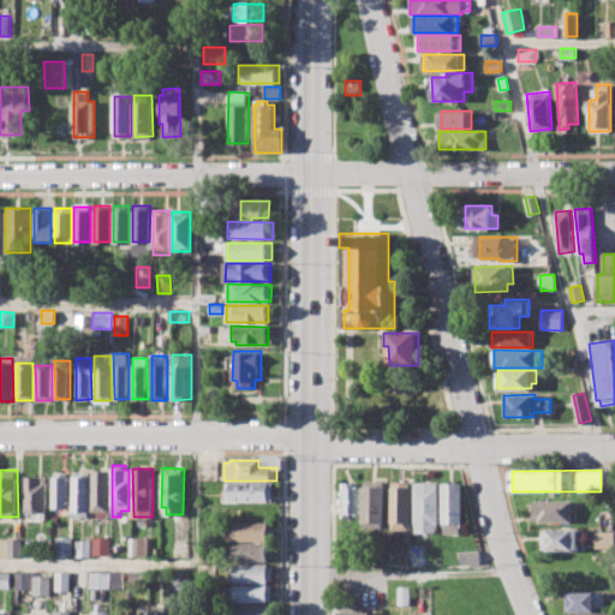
[(73,517),(73,471),(89,471),(89,517),(73,517)]
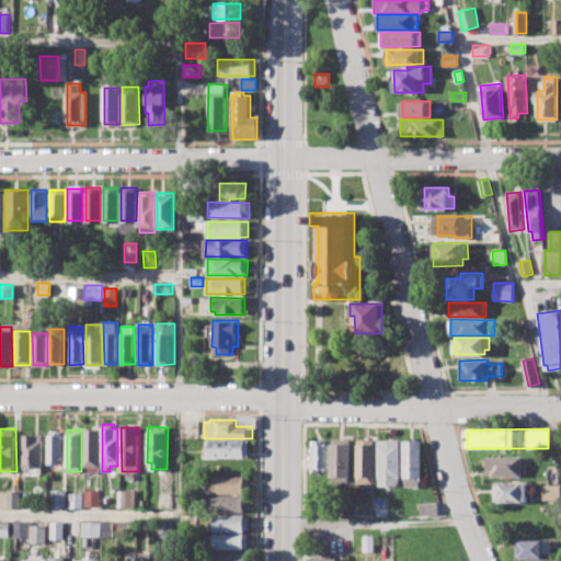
[(84,472),(84,430),(100,430),(100,472),(84,472)]
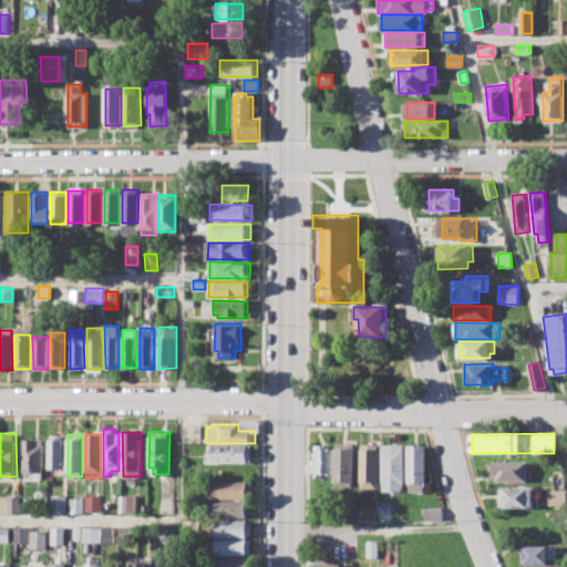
[(50,467),(50,435),(64,435),(64,467),(50,467)]
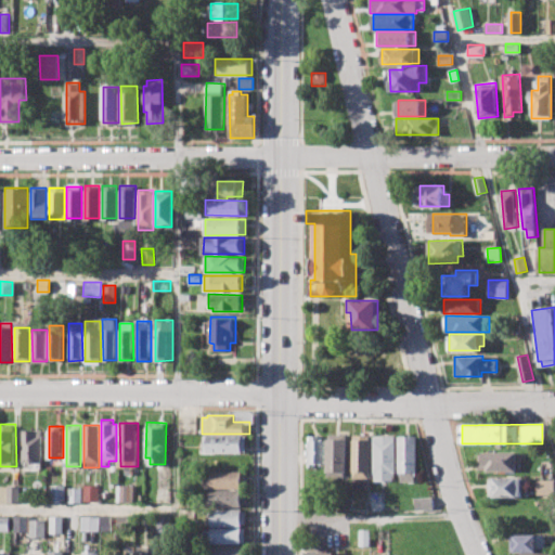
[(24,467),(23,430),(41,430),(42,466),(24,467)]
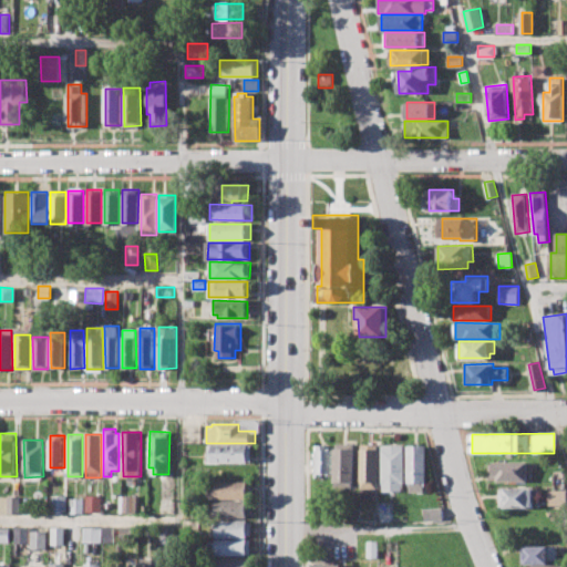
[(336,443),(336,486),(354,486),(353,443),(336,443)]
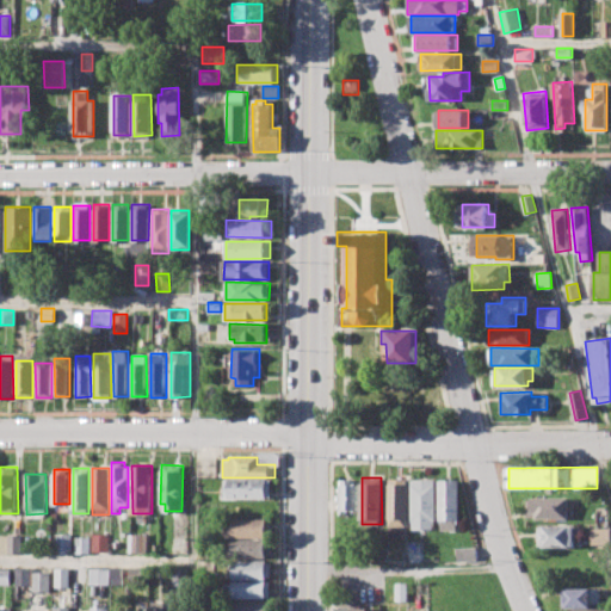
[(224,479),(272,480),(272,498),(224,497),(224,479)]
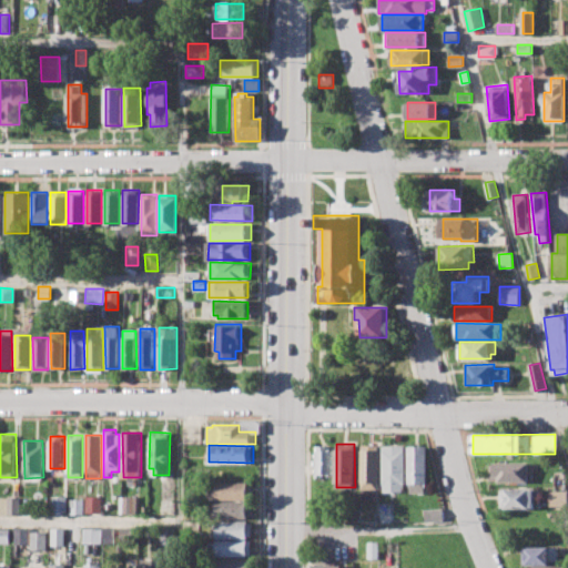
[(316,478),(316,445),(327,445),(327,449),(333,449),(333,474),(324,474),(324,478),(316,478)]
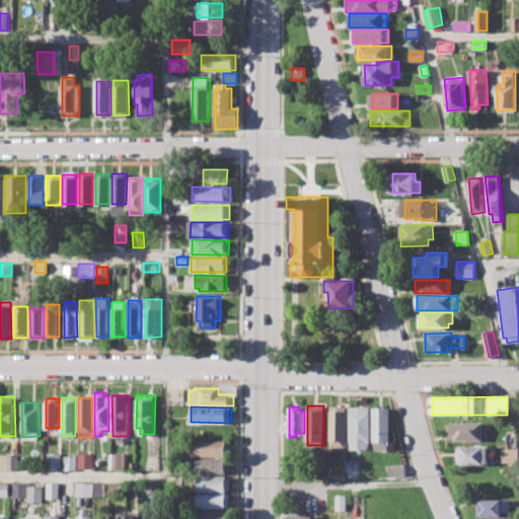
[(331,406),(331,456),(345,456),(344,447),(347,447),(347,406),(331,406)]
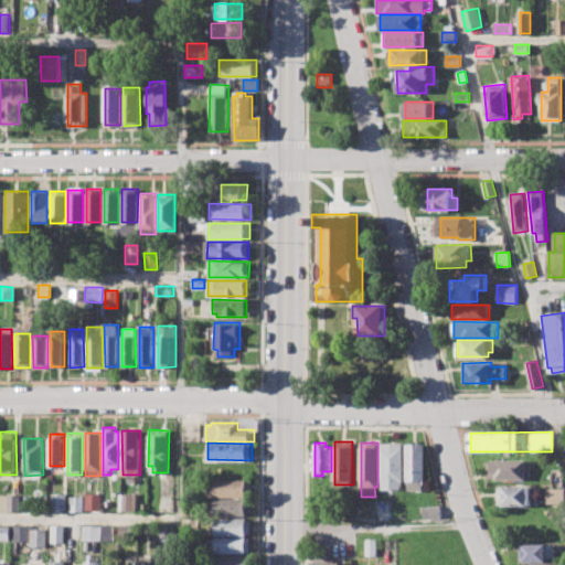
[(382,444),(383,490),(403,489),(403,443),(382,444)]
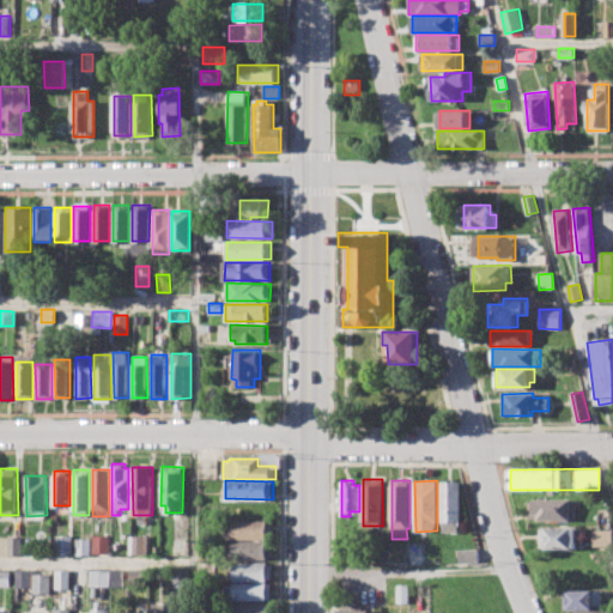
[(442,481),(442,533),(460,533),(459,481),(442,481)]
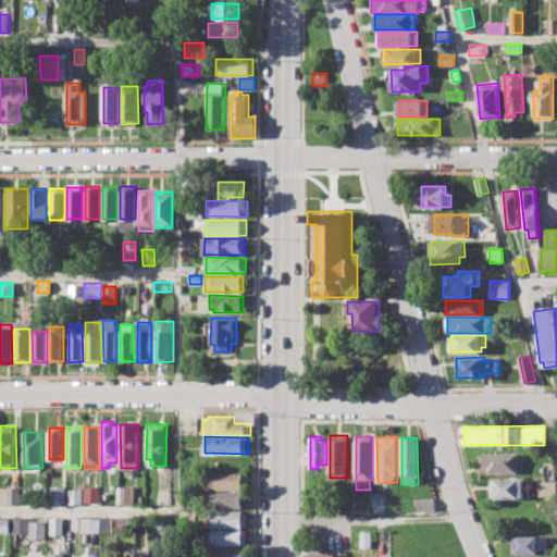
[(483,453),(518,453),(518,472),(484,472),(483,453)]
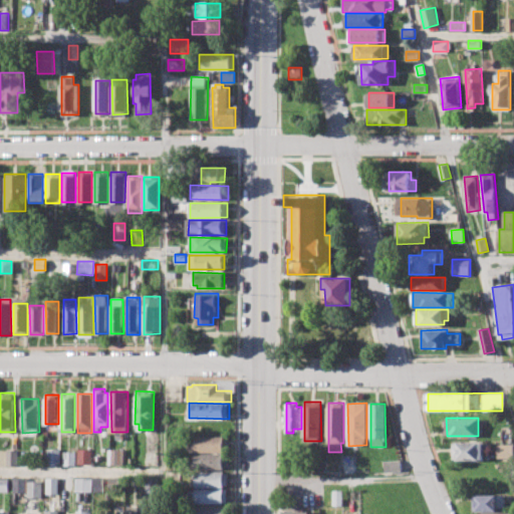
[(192,437),(227,437),(227,452),(191,452),(192,437)]
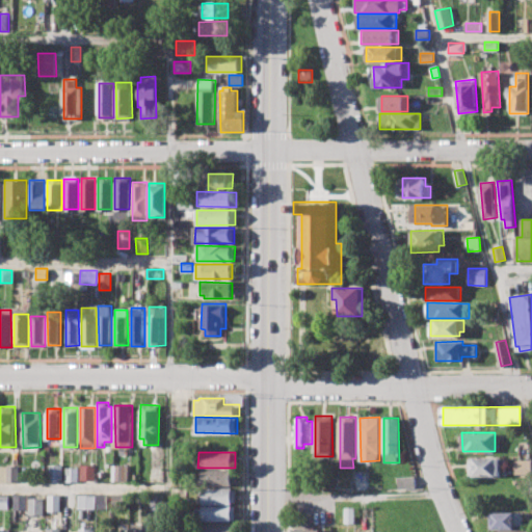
[(467,458),(500,458),(500,476),(467,476),(467,458)]
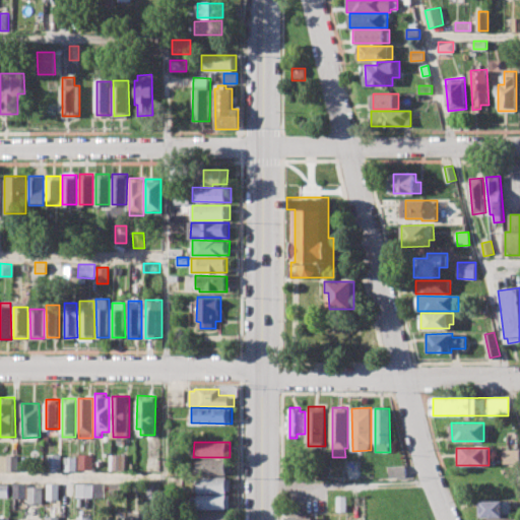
[(519,449),(504,449),(504,463),(519,462),(519,449)]
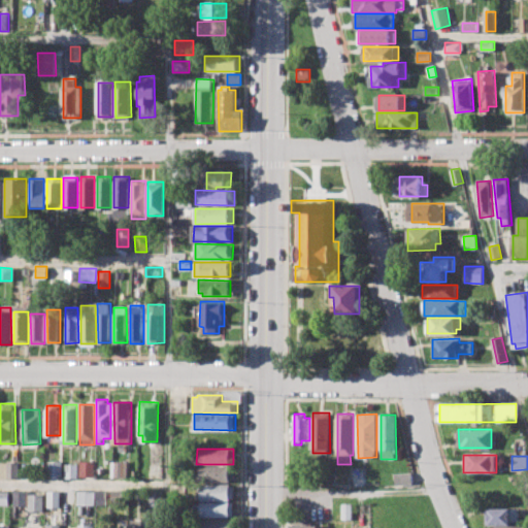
[(80,476),(80,462),(95,461),(95,476),(80,476)]
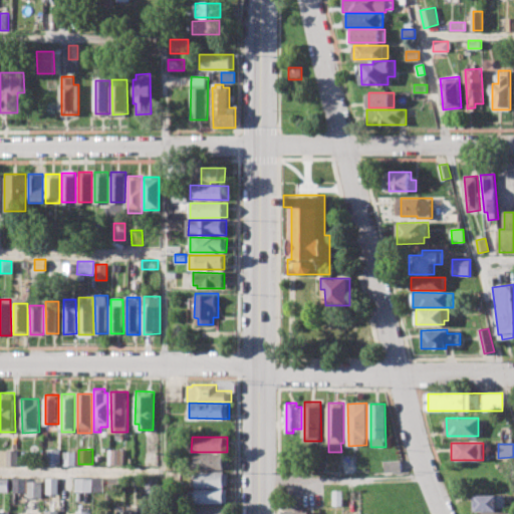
[(6,450),(18,450),(18,465),(6,465),(6,450)]
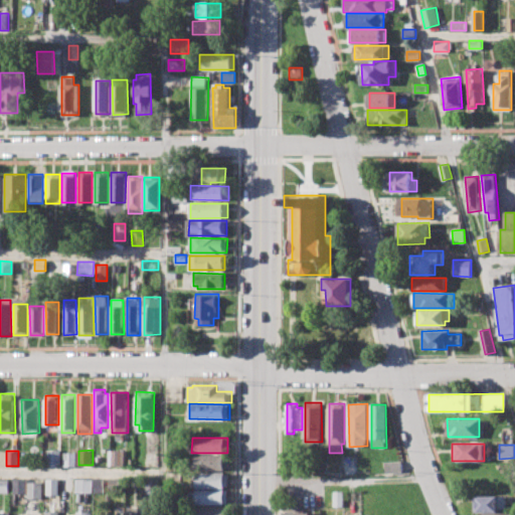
[(47,464),(47,451),(60,451),(60,463),(47,464)]
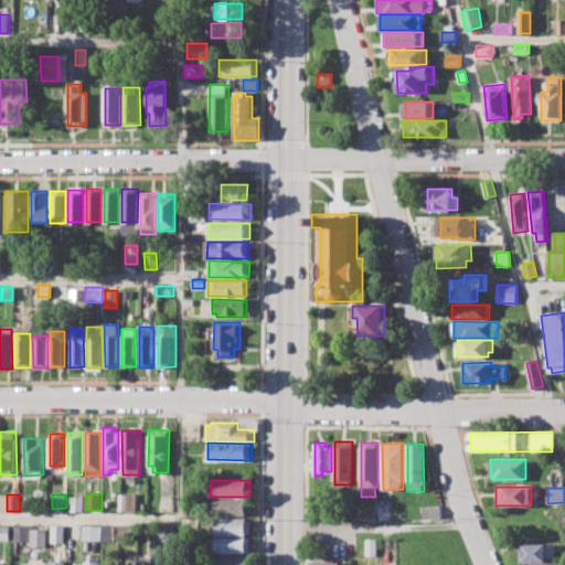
[(120,494),(138,494),(138,510),(121,511),(120,494)]
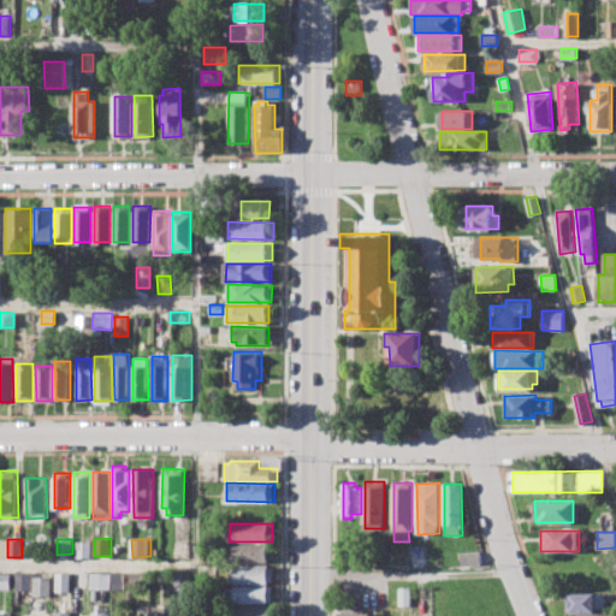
[(77,557),(76,542),(92,542),(92,556),(77,557)]
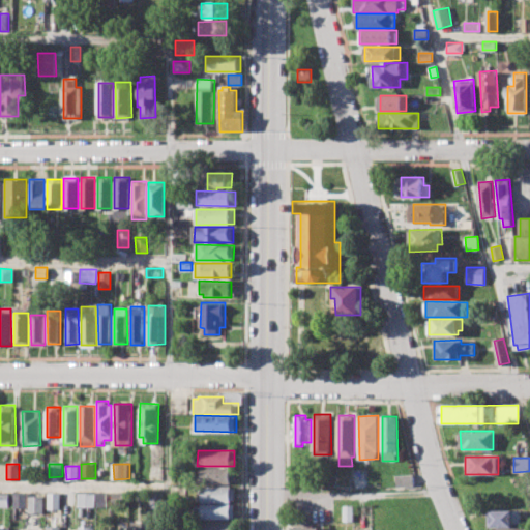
[(199,469),(234,469),(234,483),(199,483),(199,469)]
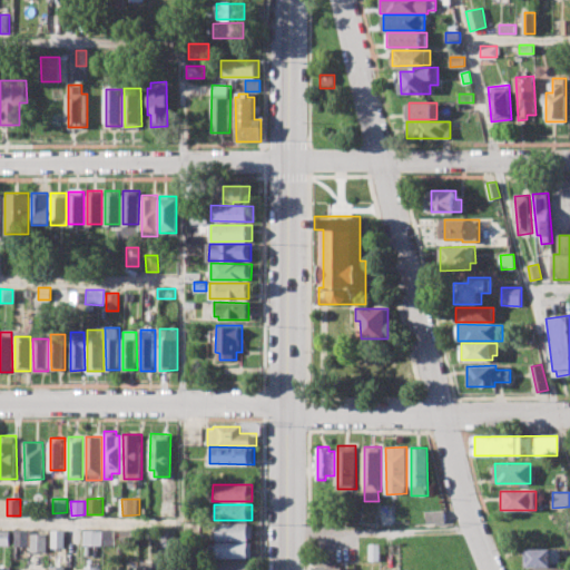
[(426,511),(445,509),(446,522),(428,523),(426,511)]
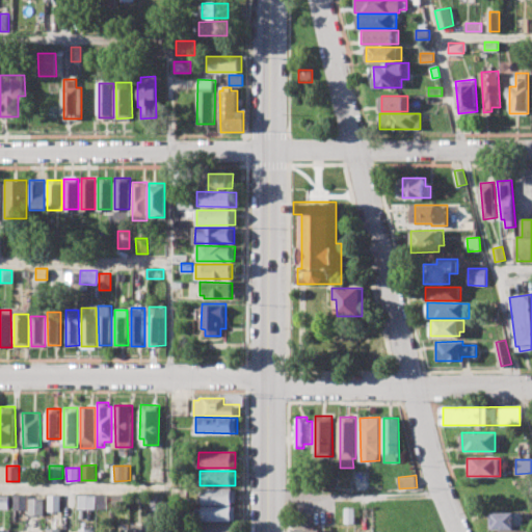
[(198,488),(232,488),(232,504),(197,503),(198,488)]
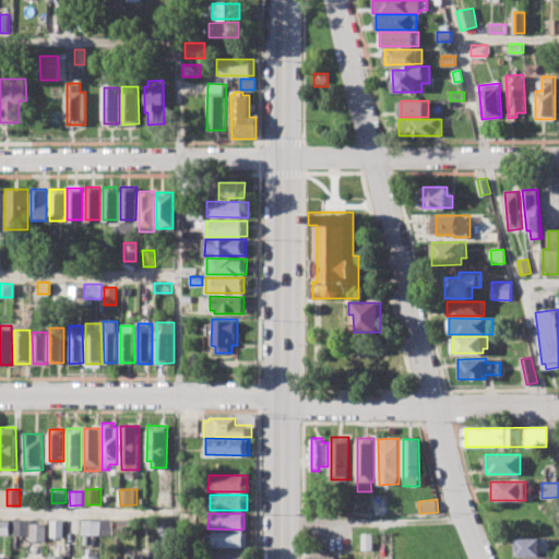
[(52,519),(64,519),(64,537),(52,537),(52,519)]
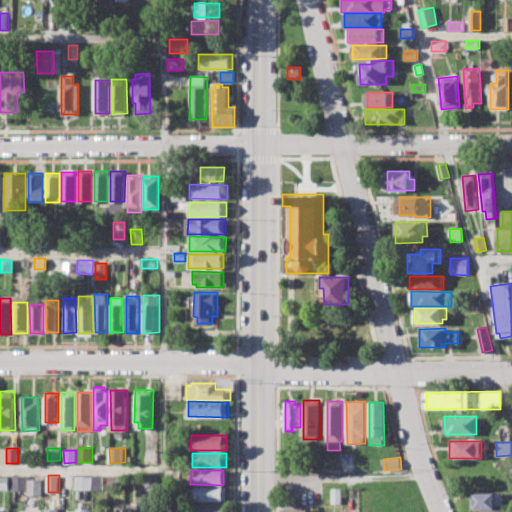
[(0,476),(10,476),(10,490),(0,490),(0,476)]
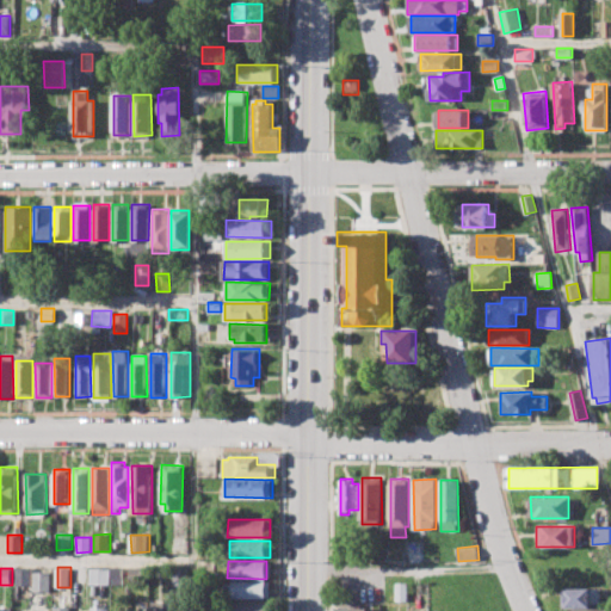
[(17,568),(31,568),(31,586),(17,586),(17,568)]
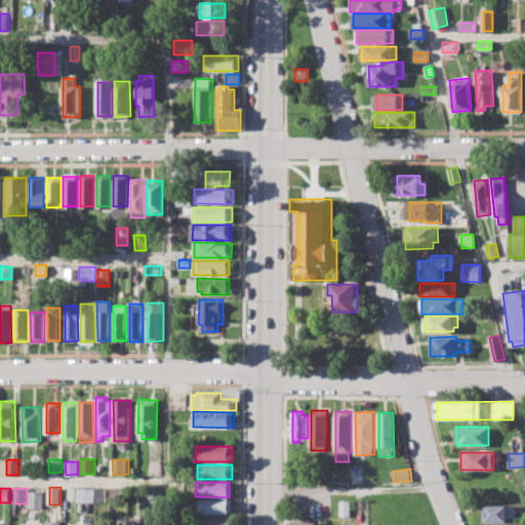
[(77,488),(94,488),(94,502),(78,502),(77,488)]
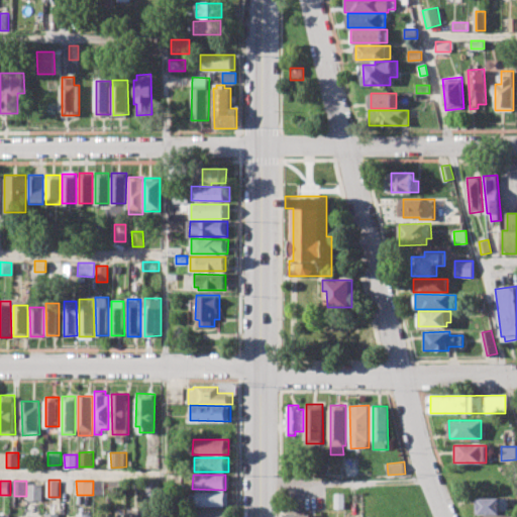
[(158,481),(147,482),(148,495),(159,494),(158,481)]
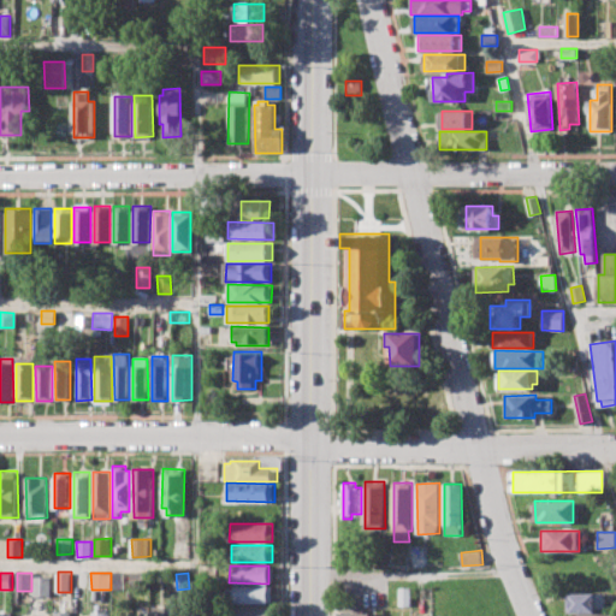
[(34,594),(34,576),(52,576),(52,594),(34,594)]
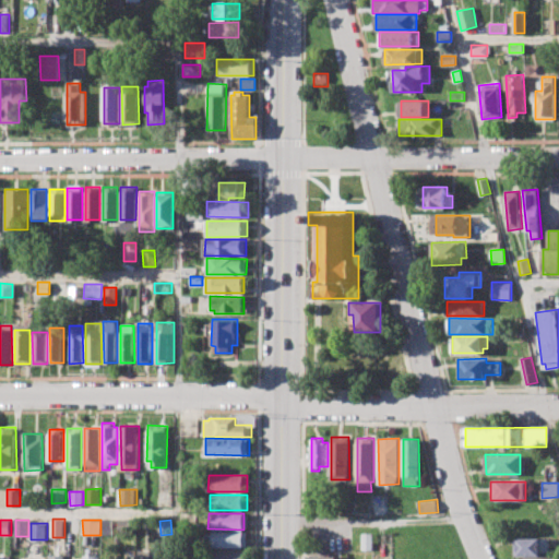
[(206,532),(244,533),(244,548),(205,547),(206,532)]
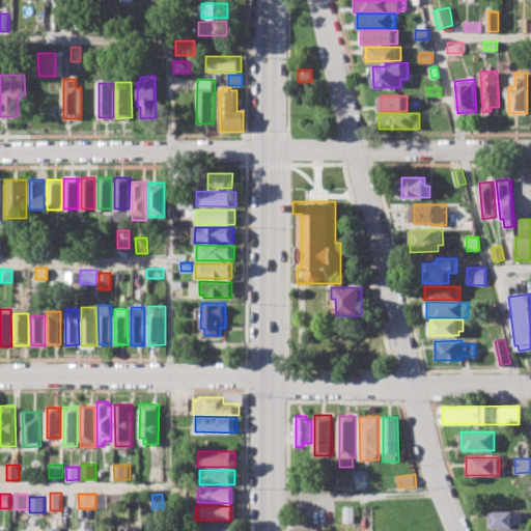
[(344,507),(343,522),(354,522),(355,507),(344,507)]
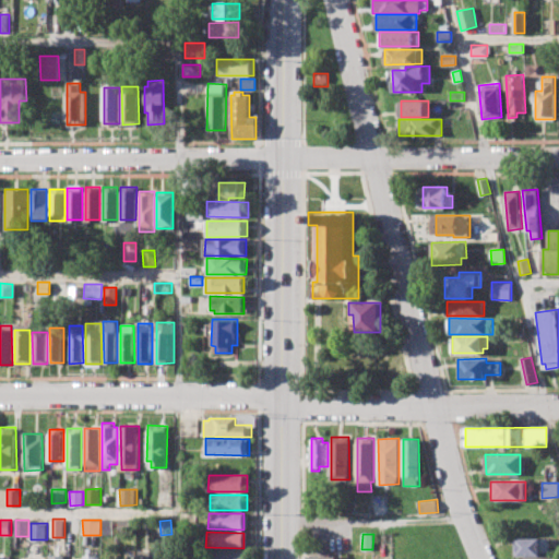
[(514,537),(549,537),(549,551),(542,551),(542,555),(514,555),(514,537)]
